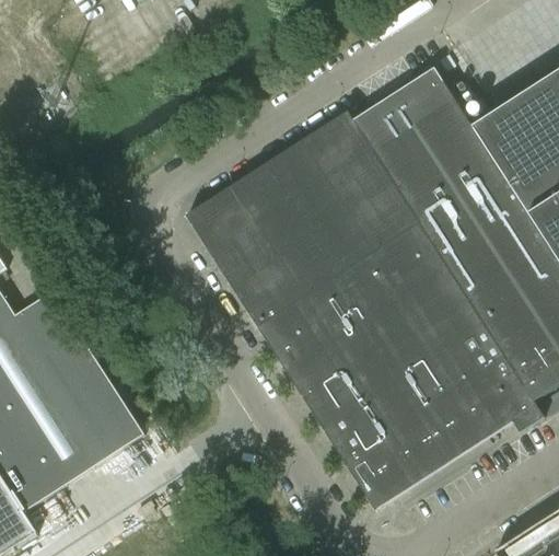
[(558,262),(433,66),(352,118),(418,221),(533,398),(558,381),(558,262)]
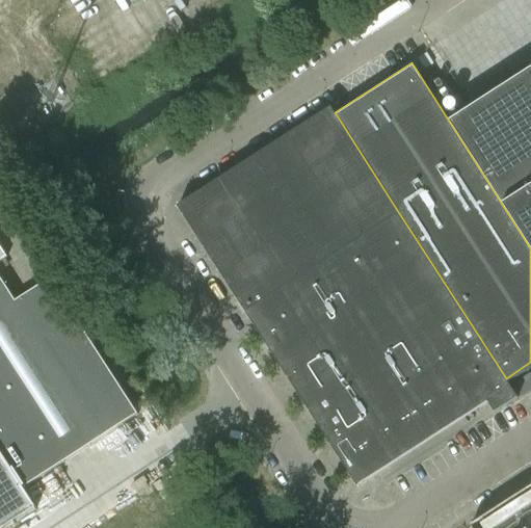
[(530,87),(458,134),(503,205),(530,248),(530,87)]
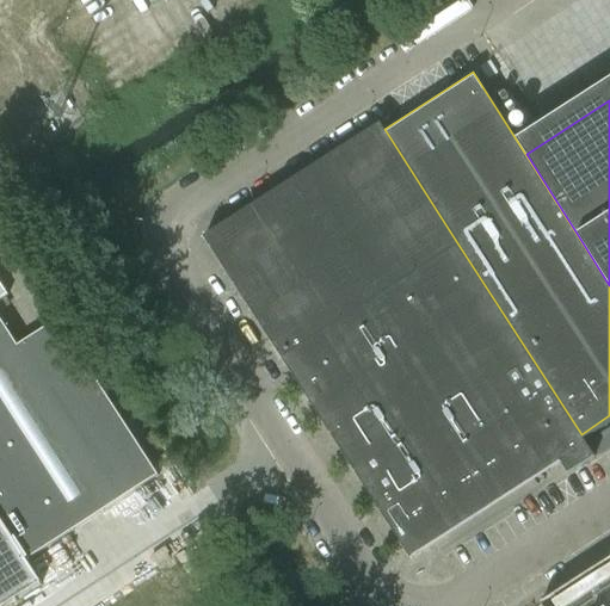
[(202,233),(279,353),(456,241),(384,129),(379,119),(202,233)]
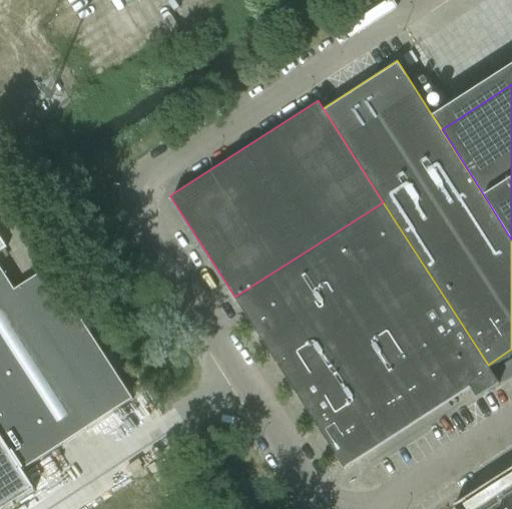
[(383,202),(234,297),(343,466),(344,465),(344,464),(354,458),(351,453),(465,379),(475,394),(497,380),(488,365),(383,202)]
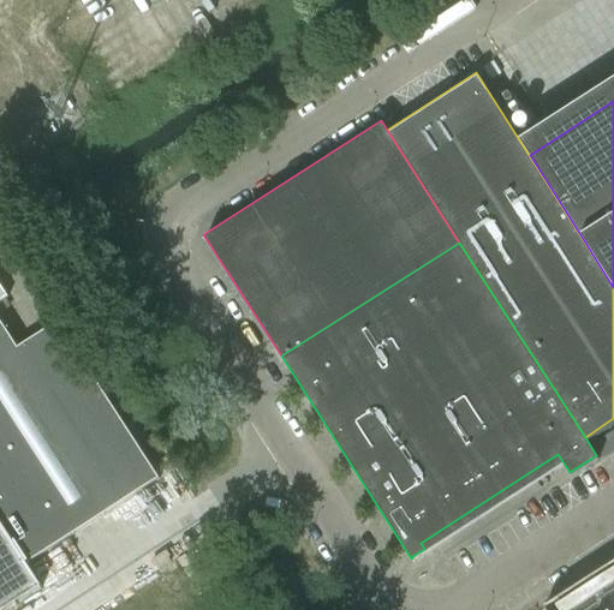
[(16,344),(0,320),(0,519),(27,558),(158,474),(57,317),(16,344)]
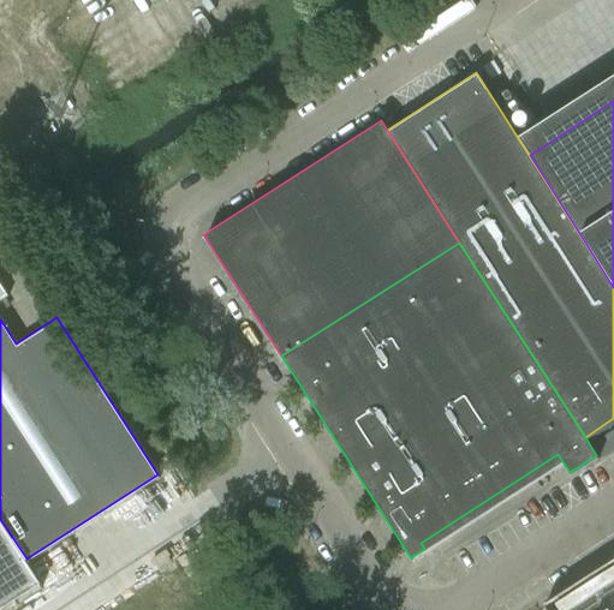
[(0,605),(40,581),(27,558),(0,519),(0,605)]
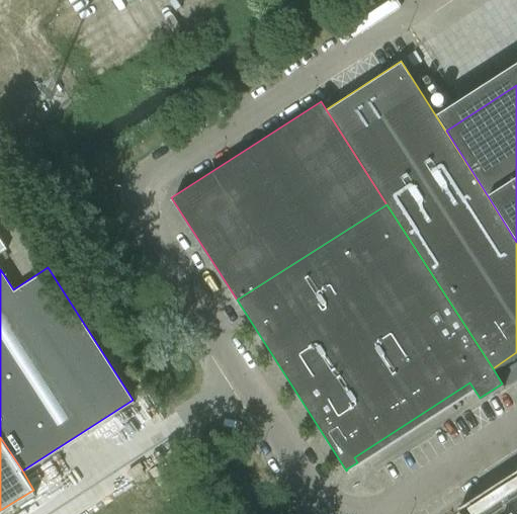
[(516,513),(516,469),(510,475),(455,509),(457,513),(516,513)]
